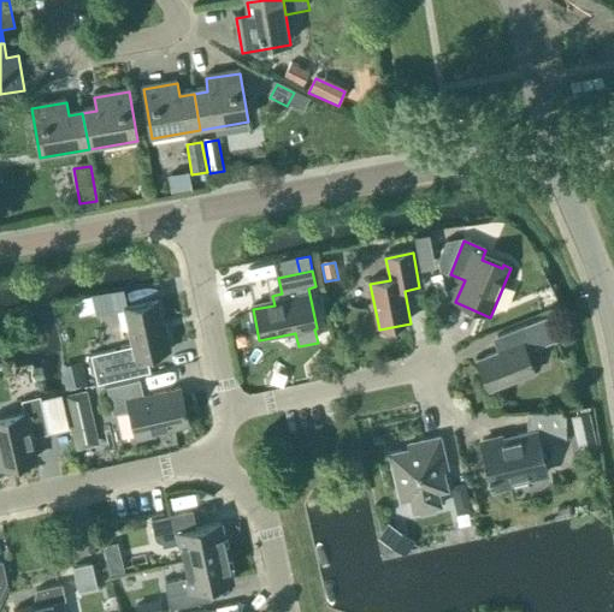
[(90,358),(98,387),(152,375),(148,360),(172,354),(167,333),(165,333),(158,303),(125,310),(134,349),(90,358)]
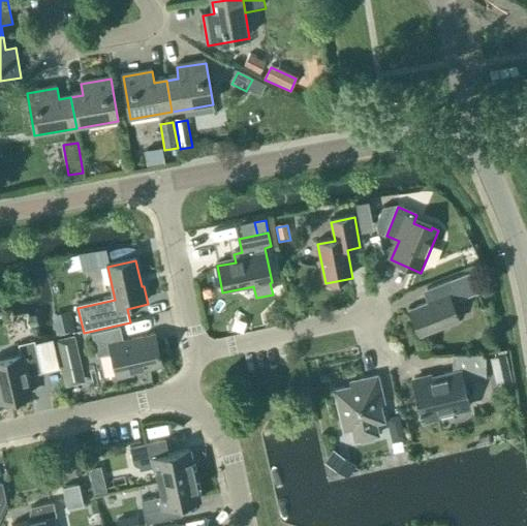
[(460,322),(453,305),(479,295),(472,274),(428,291),(432,303),(411,311),(422,338),(460,322)]
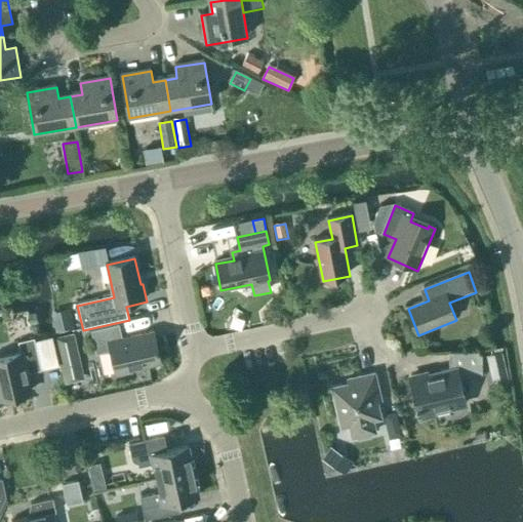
[(70,311),(52,315),(56,334),(74,330),(70,311)]
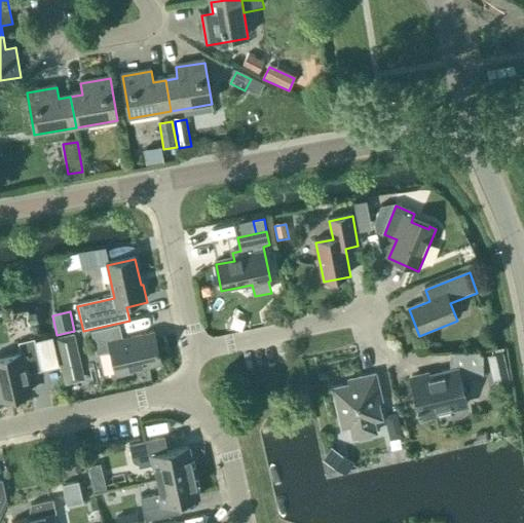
[(37,314),(29,316),(31,328),(39,326),(37,314)]
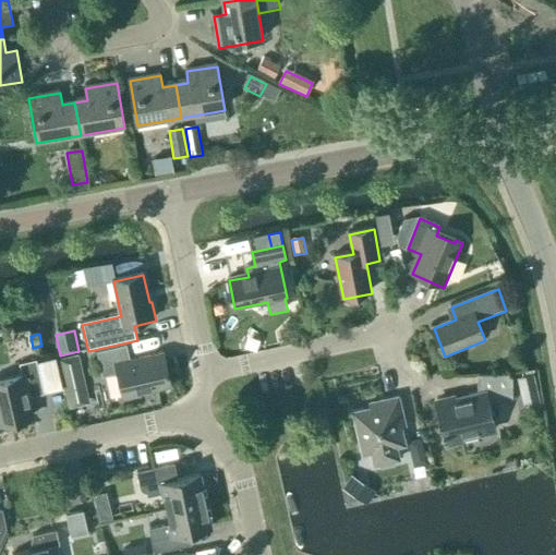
[(141,399),(140,396),(172,388),(165,354),(131,362),(128,347),(98,354),(104,379),(119,375),(124,402),(141,399)]
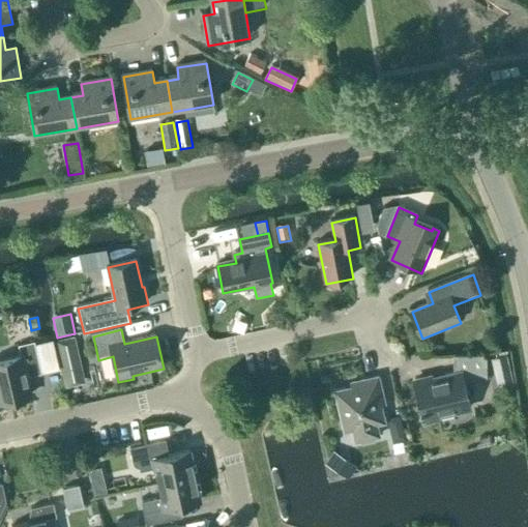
[(22,358),(0,362),(0,400),(1,405),(31,398),(27,380),(44,376),(35,344),(19,348),(22,358)]
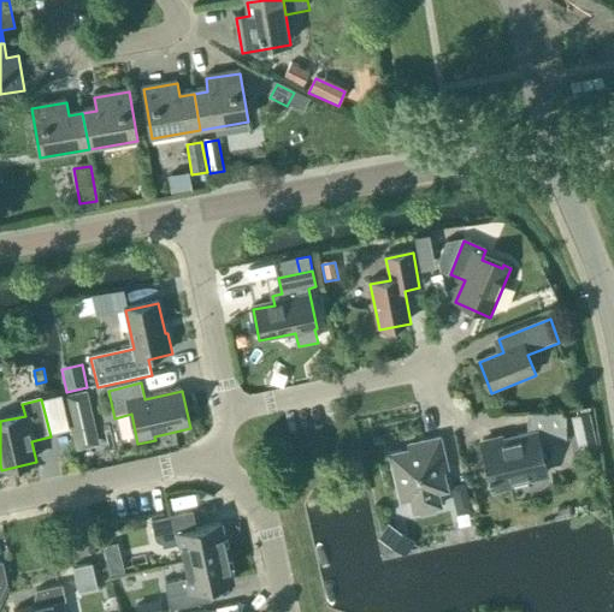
[(95,433),(88,400),(69,404),(76,437),(95,433)]
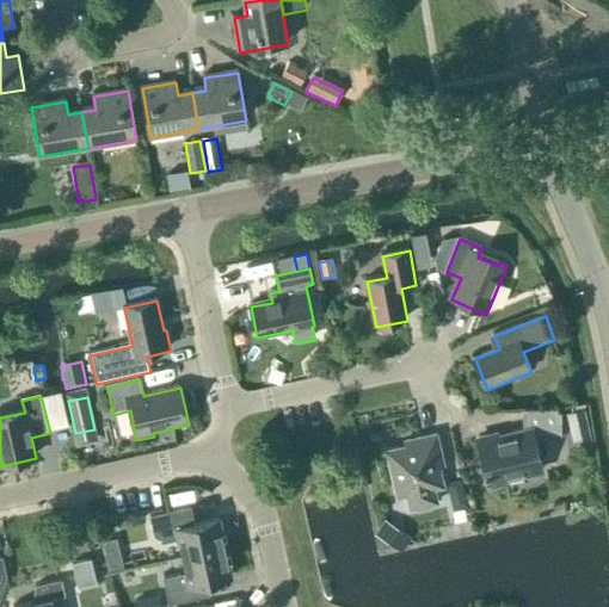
[(561,438),(563,438),(563,412),(524,412),(524,433),(515,435),(515,439),(500,443),(499,437),(480,440),(485,462),(483,462),(483,465),(484,465),(490,490),(508,487),(506,482),(542,474),(537,452),(539,452),(536,444),(561,438)]
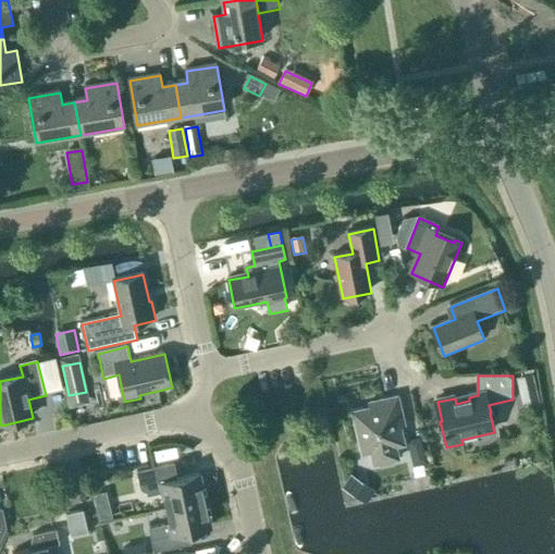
[(533,377),(517,380),(523,409),(540,406),(533,377)]
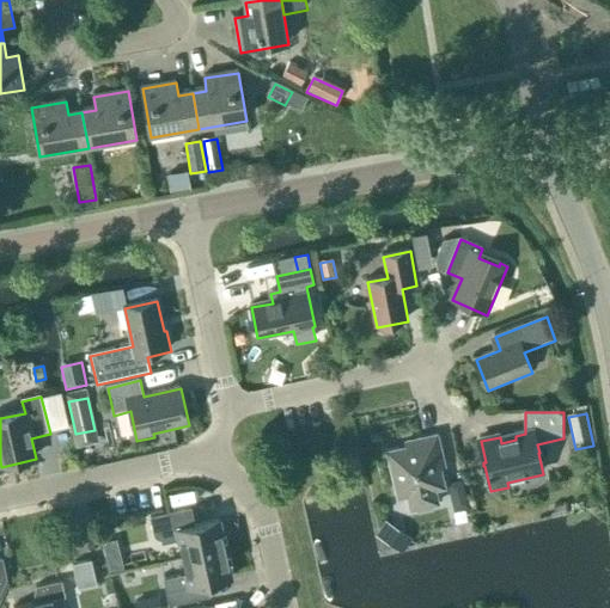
[(410,514),(440,507),(437,492),(445,490),(441,471),(446,470),(438,437),(407,444),(408,449),(388,454),(400,501),(407,498),(410,514)]
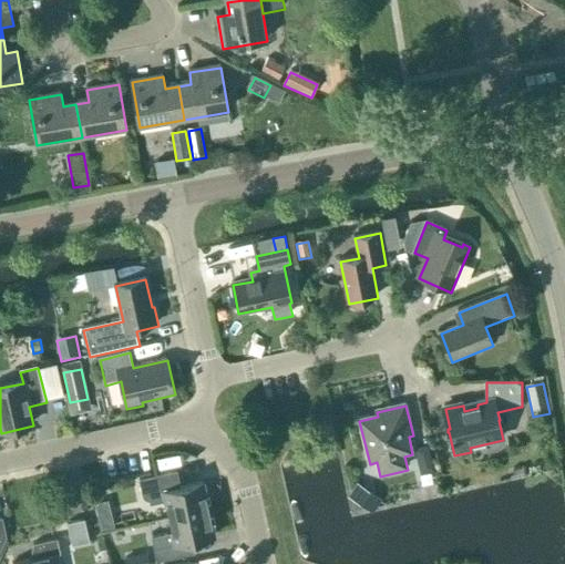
[(432,462),(428,443),(415,445),(420,465),(432,462)]
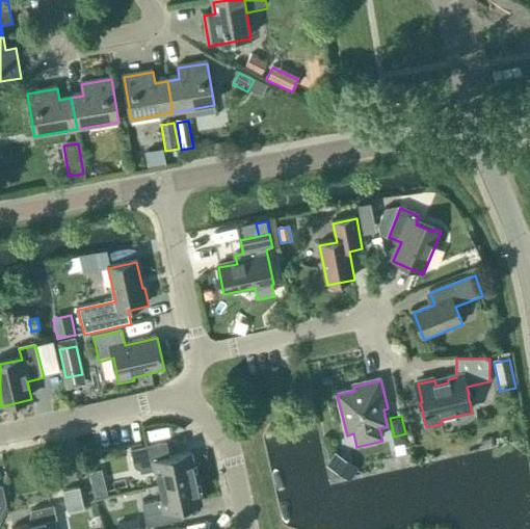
[(156,472),(160,487),(196,480),(191,454),(165,460),(162,445),(131,451),(135,468),(140,467),(141,475),(156,472)]
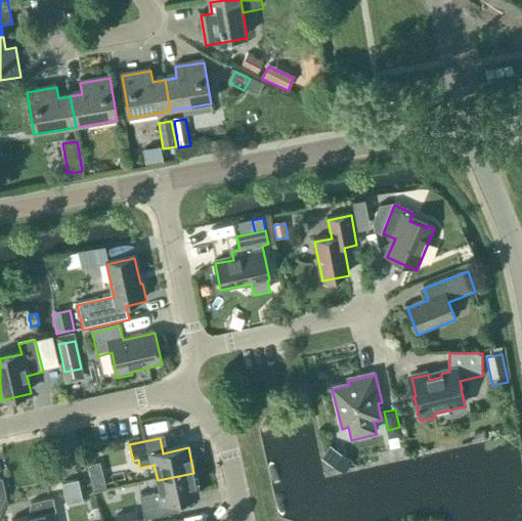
[(126,458),(124,447),(112,450),(114,461),(126,458)]
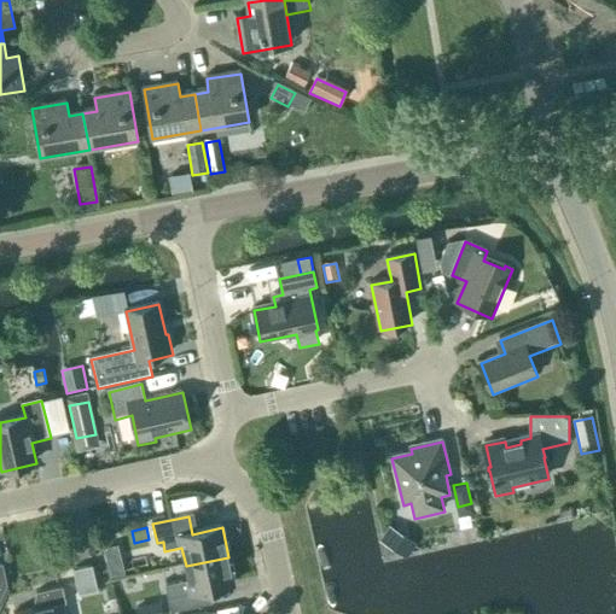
[(204,594),(234,586),(228,557),(186,566),(190,582),(166,586),(172,613),(178,613),(208,607),(204,594)]
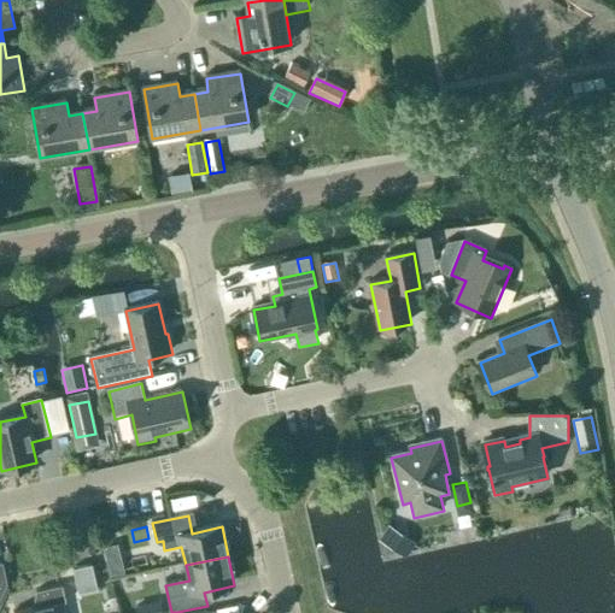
[(74,571),(78,593),(97,588),(92,566),(74,571)]
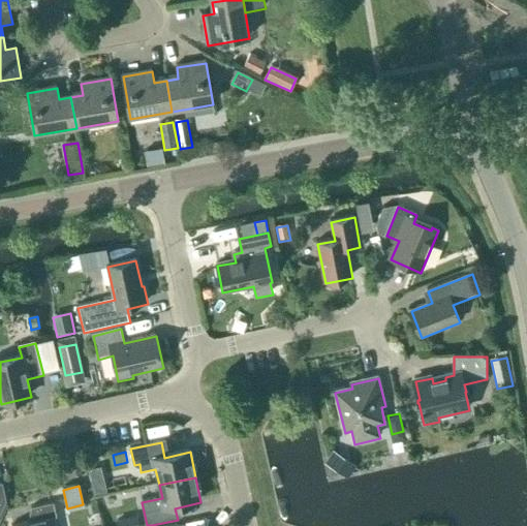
[(105,486),(93,488),(95,497),(107,494),(105,486)]
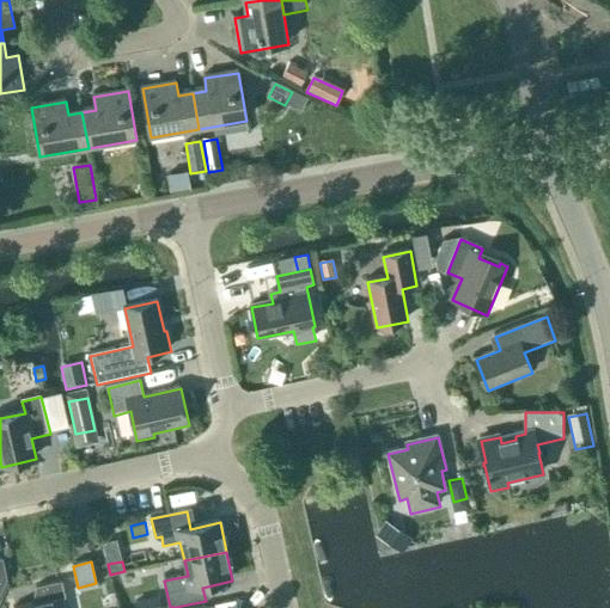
[(65,607),(63,601),(67,600),(63,583),(37,589),(34,606),(28,607),(65,607)]
